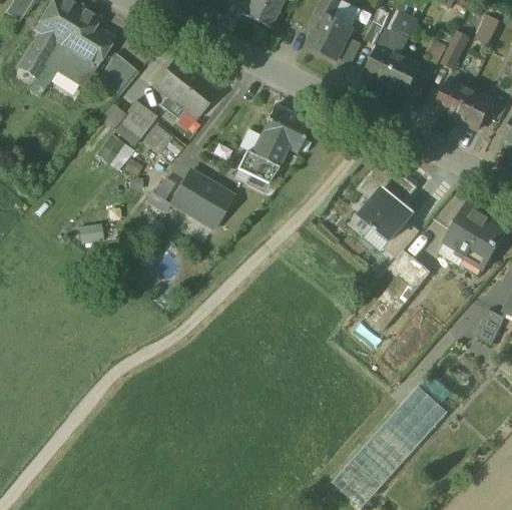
[(11,0),(4,12),(18,21),(31,0),(11,0)]
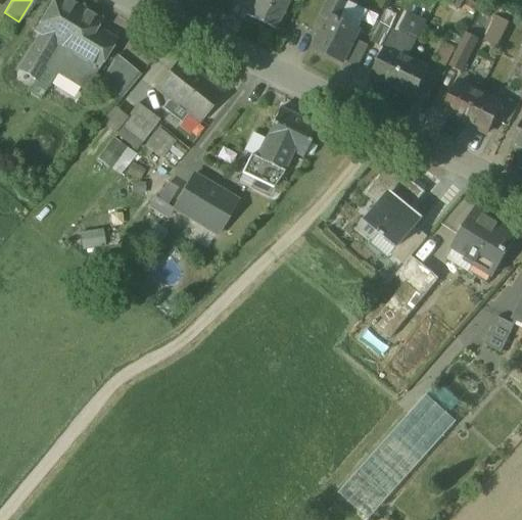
[(99,18),(69,0),(52,0),(35,30),(40,33),(18,67),(36,79),(45,63),(84,87),(113,39),(95,28),(95,27),(99,18)]
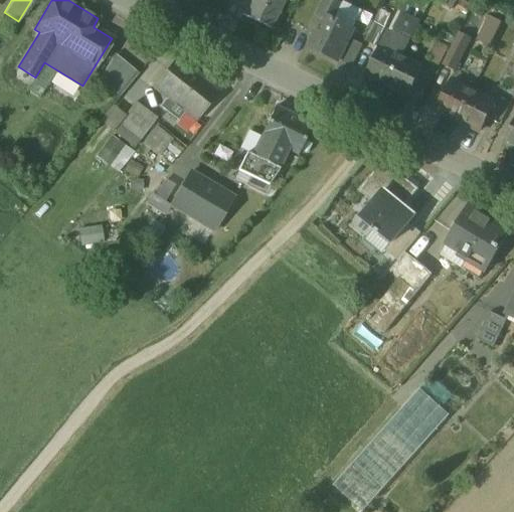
[(247,0),(240,13),(270,27),(284,0),(247,0)]
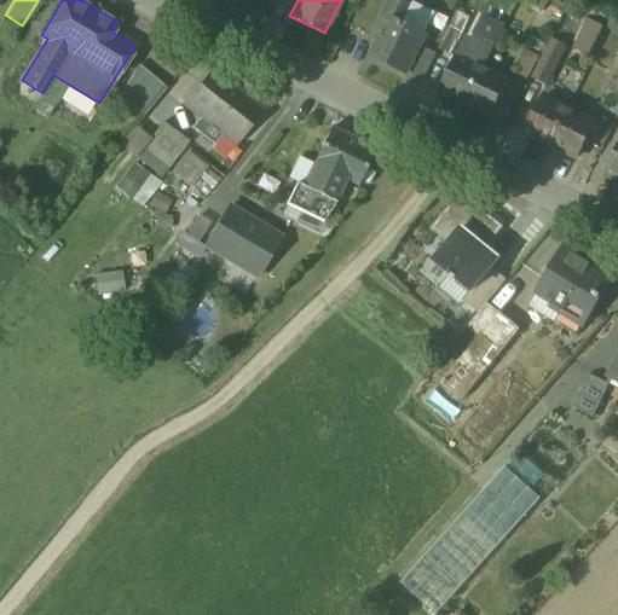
[(387,0),(371,33),(377,36),(370,53),(404,70),(423,30),(400,19),(410,0),(387,0)]
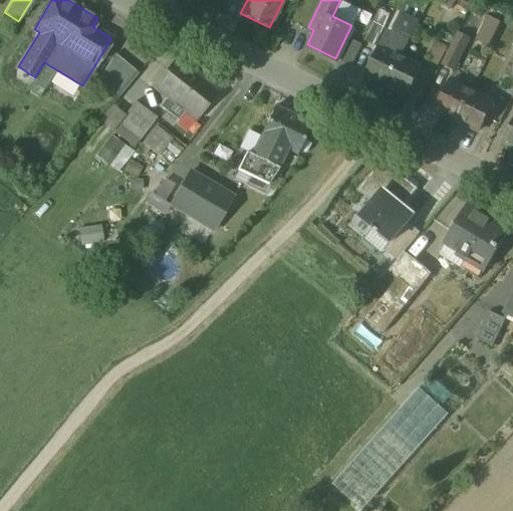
[(383,0),(374,20),(385,25),(388,20),(397,1),(397,0),(383,0)]
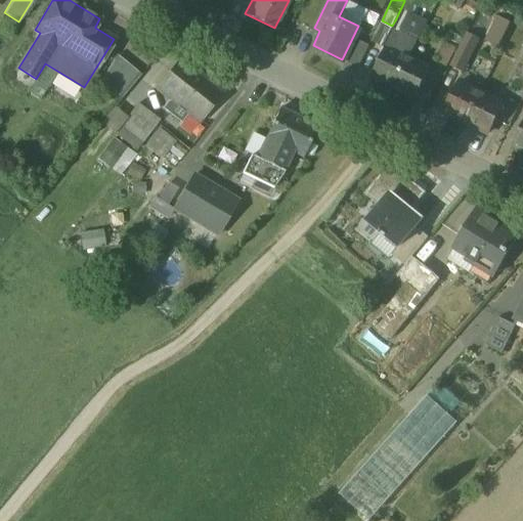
[(417,6),(404,1),(395,20),(407,27),(417,6)]
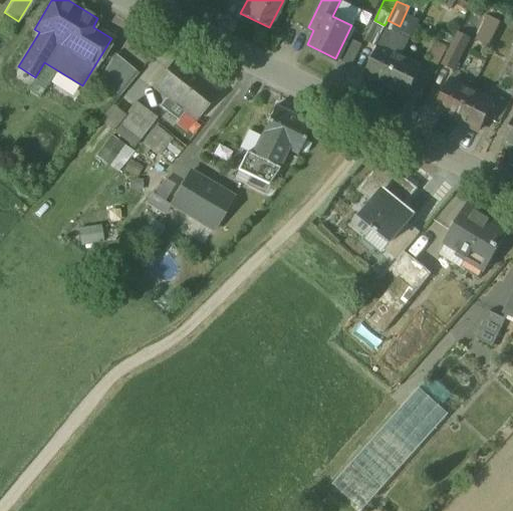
[(488,13),(478,32),(489,38),(498,19),(488,13)]
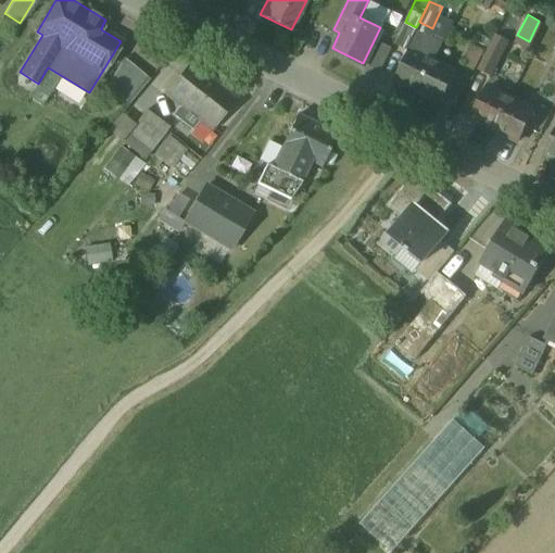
[(495,33),(477,67),(490,74),(508,39),(495,33)]
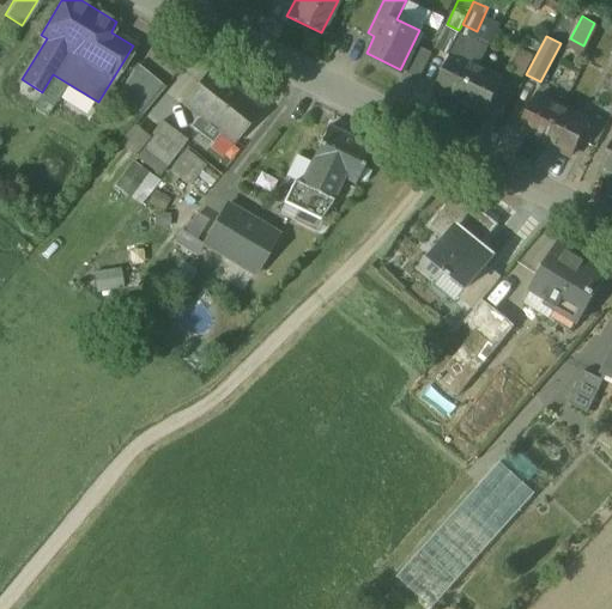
[(460,101),(478,65),(485,49),(460,37),(435,89),(460,101)]
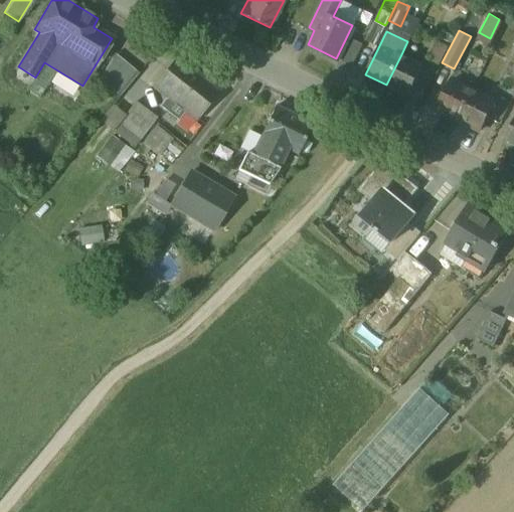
[(350,37),(340,58),(351,63),(361,42),(350,37)]
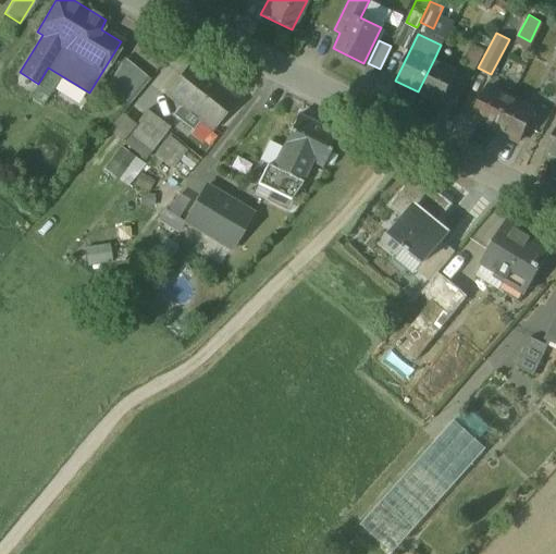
[(473,45),(464,63),(474,69),(484,49),(473,45)]
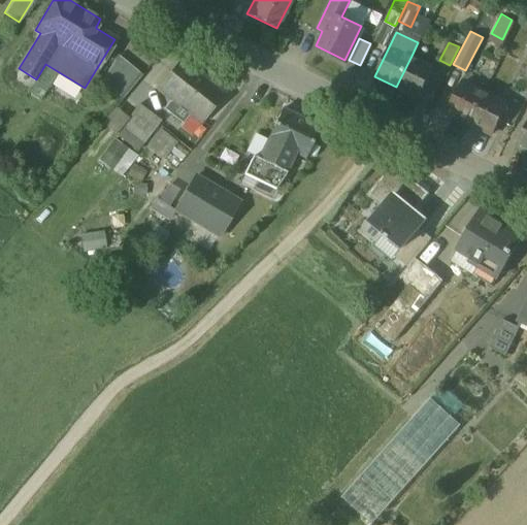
[(117,54),(100,79),(108,87),(128,63),(117,54)]
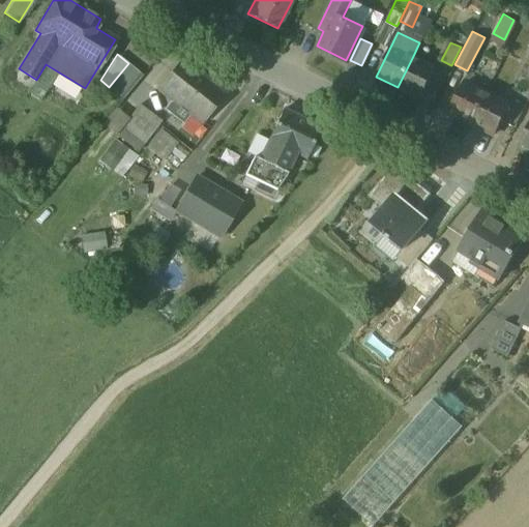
[(413,56),(398,87),(420,97),(436,66),(413,56)]
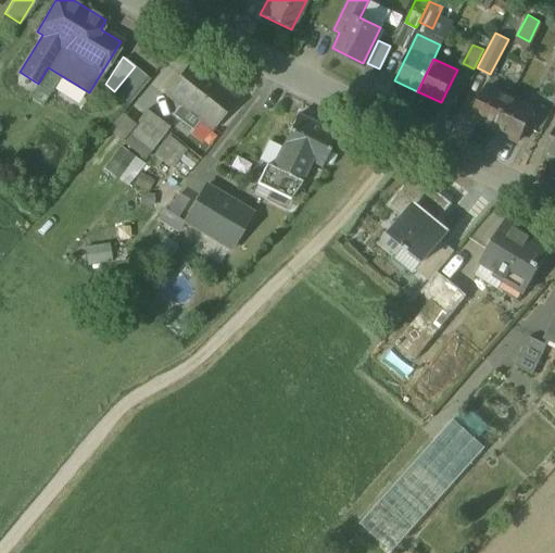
[(190,61),(166,92),(211,127),(235,96),(190,61)]
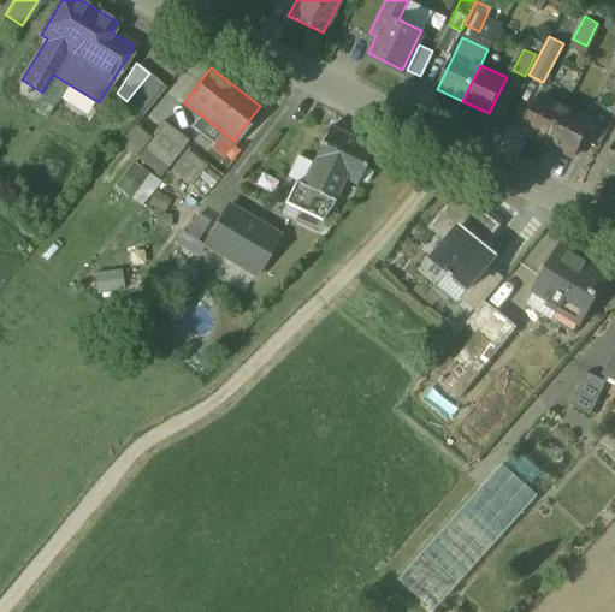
[(149,73),(126,101),(142,113),(165,85),(149,73)]
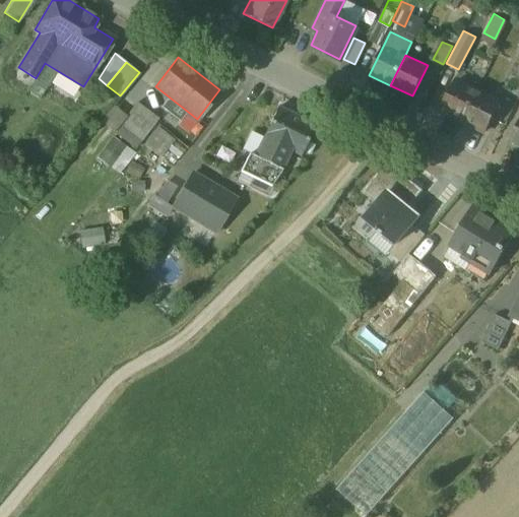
[(476,88),(456,78),(441,110),(462,120),(477,88),(476,88)]
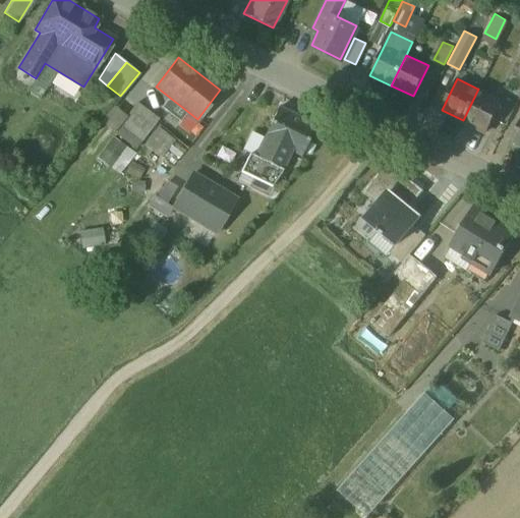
[(501,100),(478,89),(463,120),(484,131),(501,100)]
